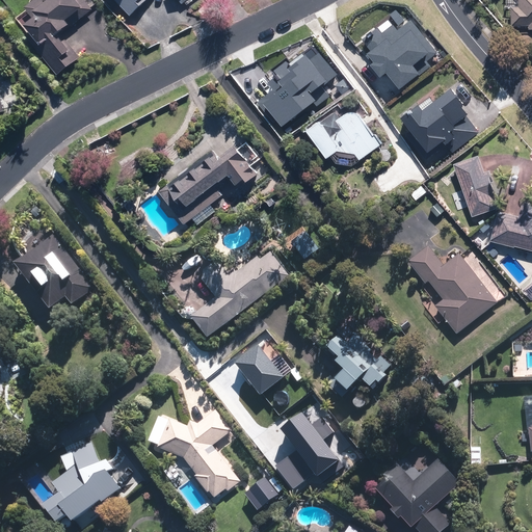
[(80,0),(36,0),(15,18),(59,74),(79,58),(60,33),(89,10),(80,0)]
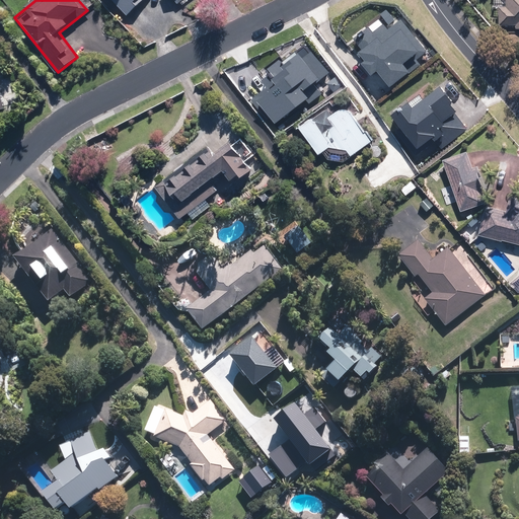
[(110,0),(127,17),(145,0),(110,0)]
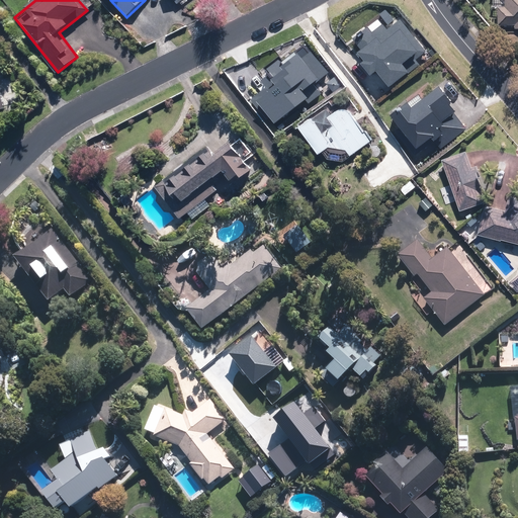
[(517,0),(504,0),(505,7),(498,7),(497,26),(513,26),(513,29),(517,29),(517,0)]
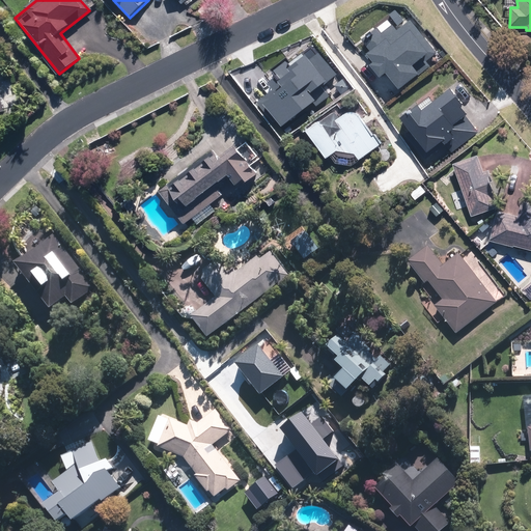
[(371,110),(360,117),(367,128),(378,120),(389,136),(401,127),(418,149),(437,136),(443,143),(466,127),(447,101),(423,117),(417,108),(398,121),(385,104),(372,112),(371,110)]
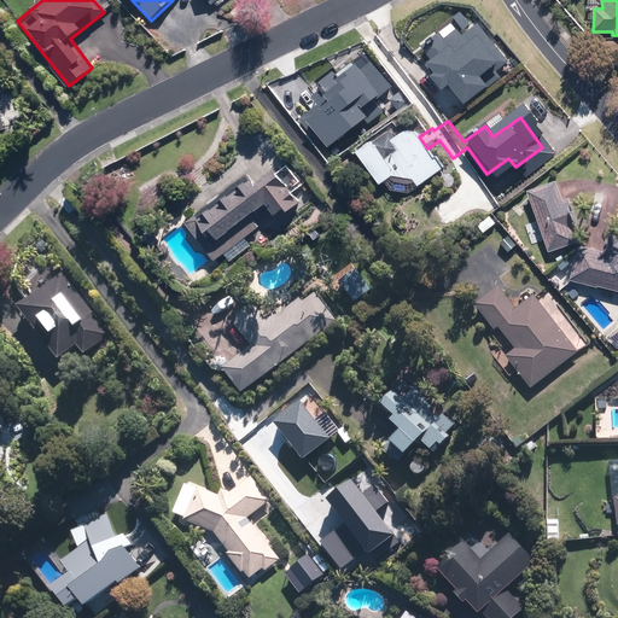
[(389,127),(356,151),(379,185),(385,181),(391,190),(412,192),(443,169),(427,149),(419,136),(415,132),(403,130),(396,136),(389,127)]
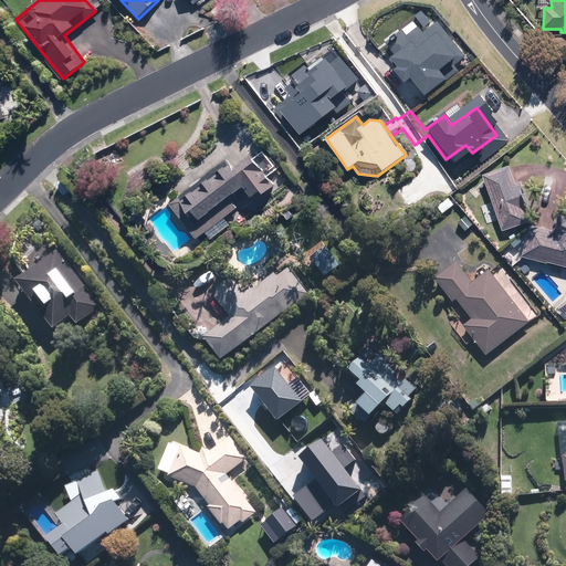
[(228,159),(171,203),(198,238),(249,199),(252,202),(284,178),(261,149),(236,169),(228,159)]
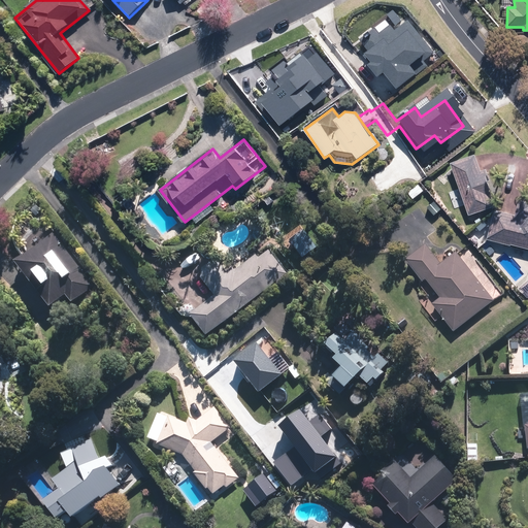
[(477,154),(451,162),(468,216),(494,206),(477,154)]
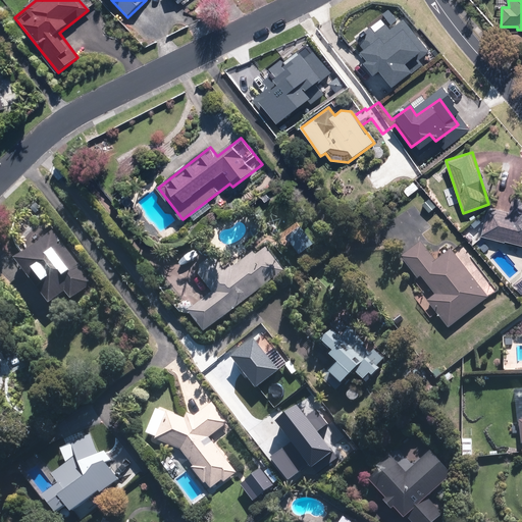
[(488,206),(482,237),(521,245),(521,207),(519,206),(518,212),(488,206)]
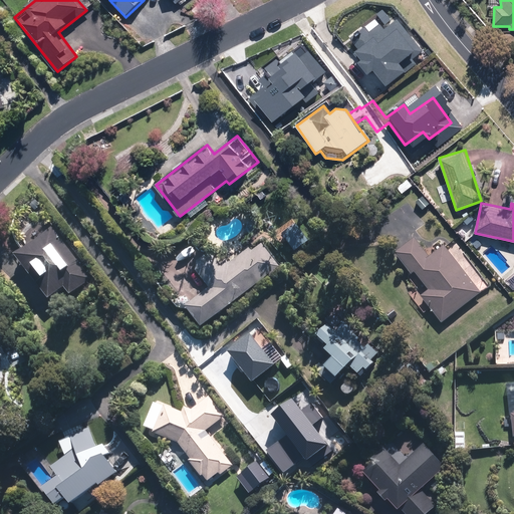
[(293,221),(279,232),(295,252),(309,241),(293,221)]
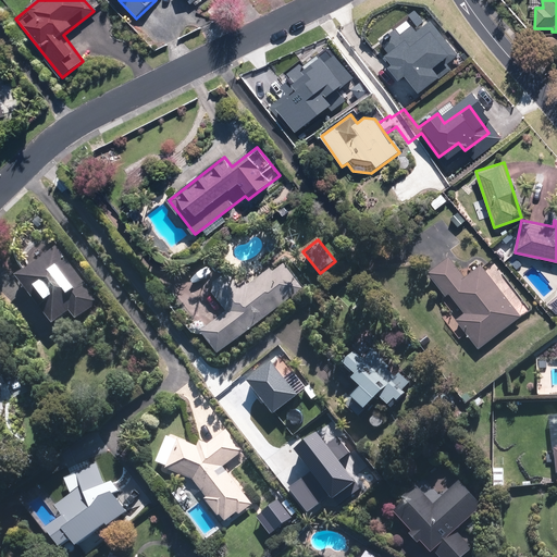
[(100,304),(57,246),(16,276),(53,326),(71,314),(76,321),(100,304)]
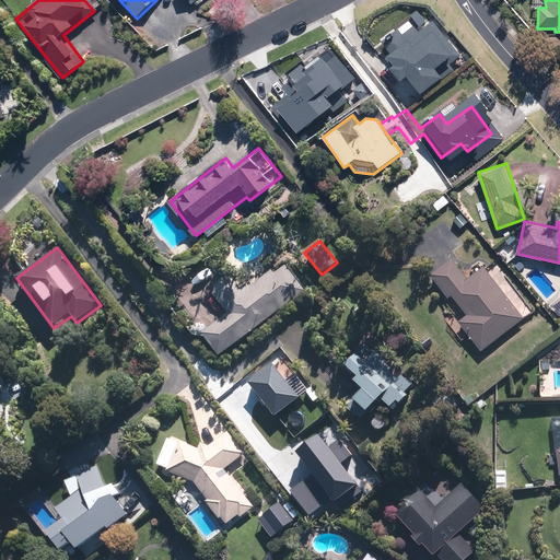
[(525,319),(482,268),(468,280),(450,258),(427,277),(447,302),(453,298),(467,314),(456,324),(482,354),(525,319)]
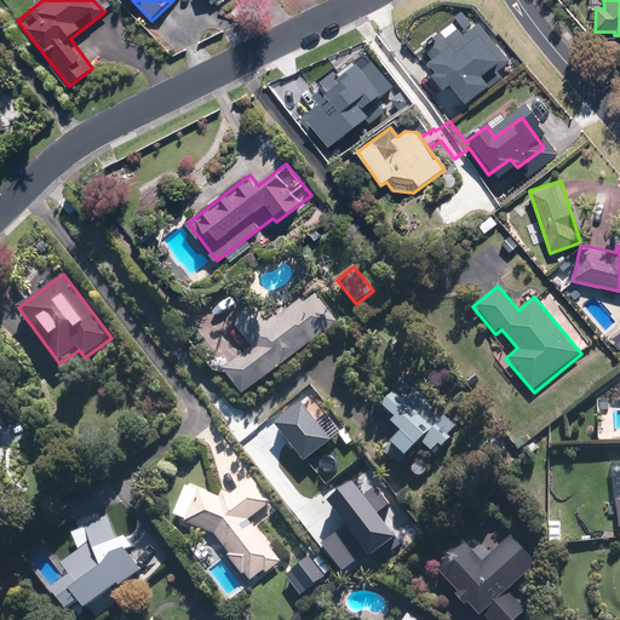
[(223,372),(241,396),(338,322),(314,290),(273,321),(264,310),(239,329),(253,349),(223,372)]
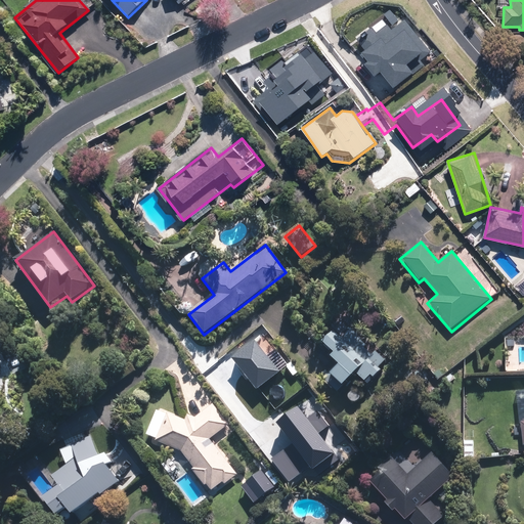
[(388,359),(355,332),(347,341),(335,331),(323,343),(334,352),(329,357),(339,365),(329,379),(344,391),(357,376),(369,386),(382,372),(380,369),(388,359)]
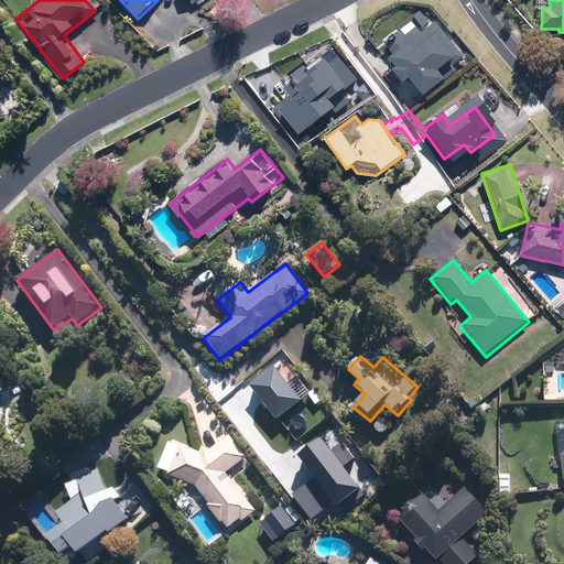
[(273,367),(249,388),(277,421),(301,400),(273,367)]
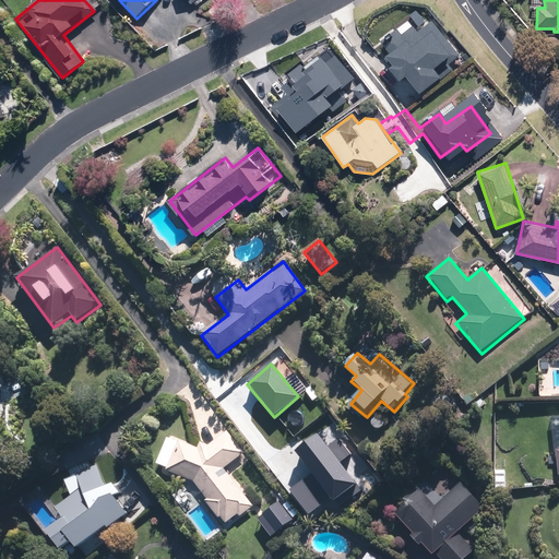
[(169,436),(156,466),(191,482),(225,524),(236,515),(239,519),(256,506),(225,468),(245,452),(226,430),(202,450),(169,436)]
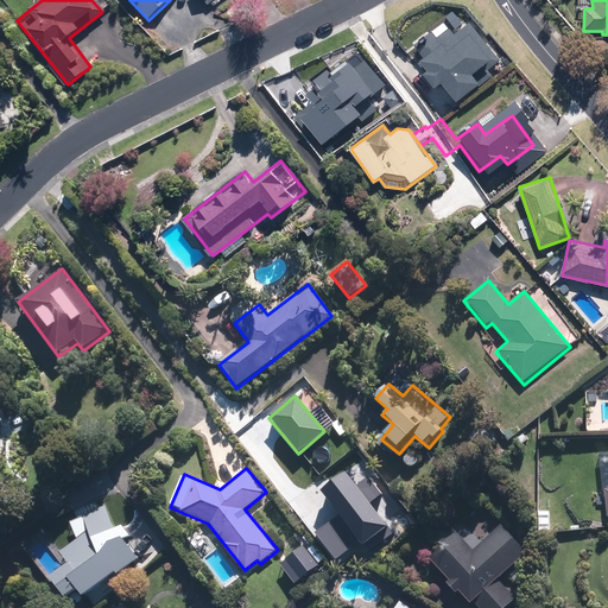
[(106,504),(83,511),(88,533),(59,555),(69,567),(51,580),(67,599),(77,590),(83,599),(116,574),(119,577),(140,562),(122,539),(132,537),(128,525),(114,529),(106,504)]
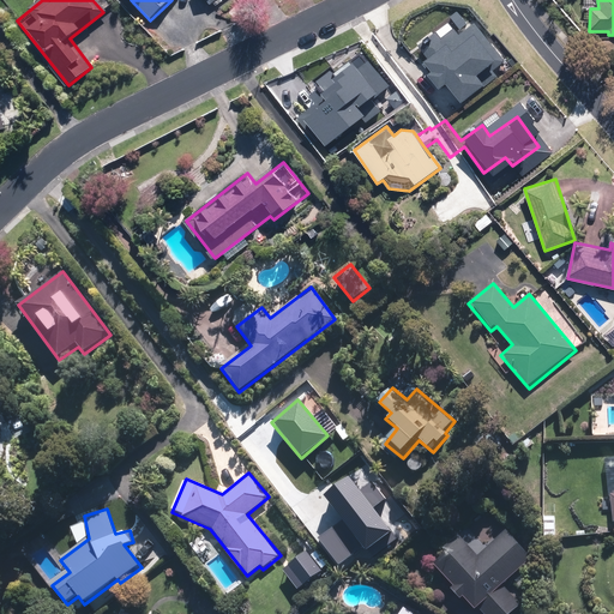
[(479,558),(457,535),(429,561),(452,587),(450,589),(459,600),(462,597),(474,609),(477,606),(485,613),(509,613),(519,606),(501,587),(530,559),(505,531),(479,558)]
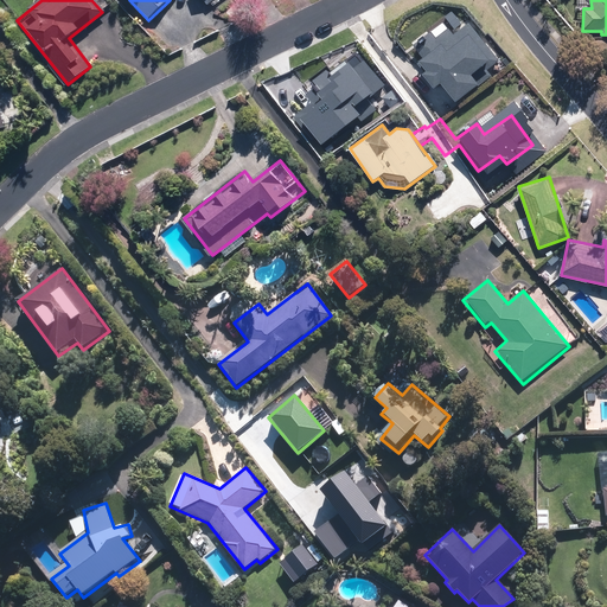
[(304,545),(286,561),(300,579),(318,563),(304,545)]
